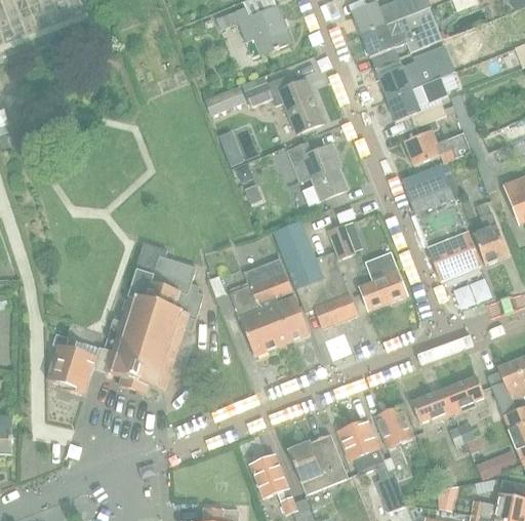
[(376,0),(351,10),(360,33),(386,23),(429,6),(432,4),(430,0),(386,0),(377,3),(376,0)]
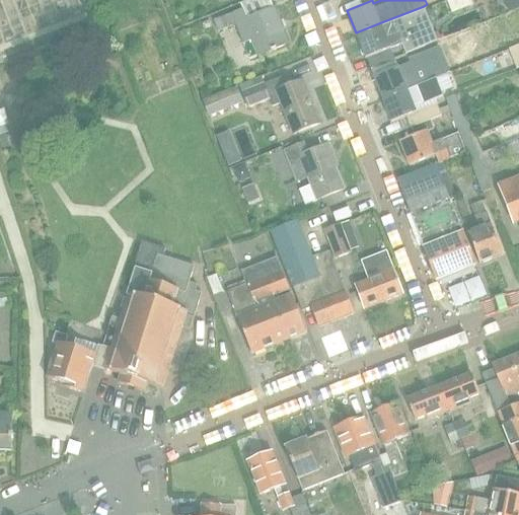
[(506,0),(509,8),(518,3),(518,0),(506,0)]
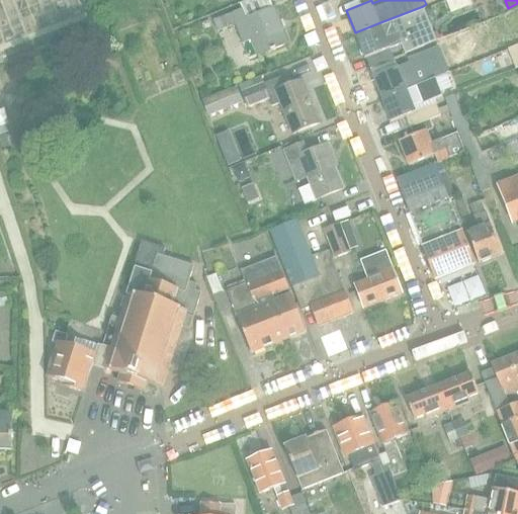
[(246,16),(243,6),(213,18),(217,27),(235,20),(249,56),(287,40),(274,5),(246,16)]
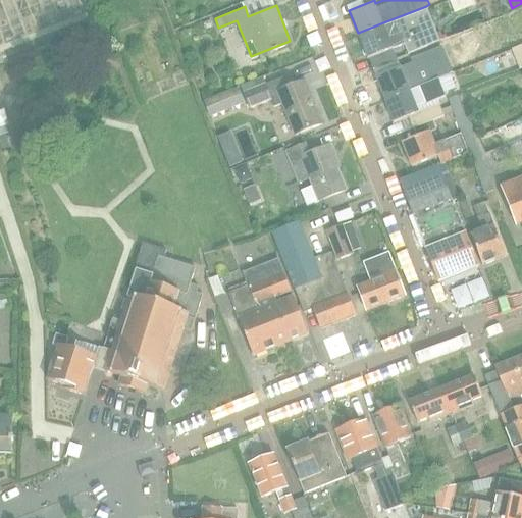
[(383,22),(358,33),(367,55),(393,45),(403,41),(407,51),(438,39),(426,6),(383,22)]
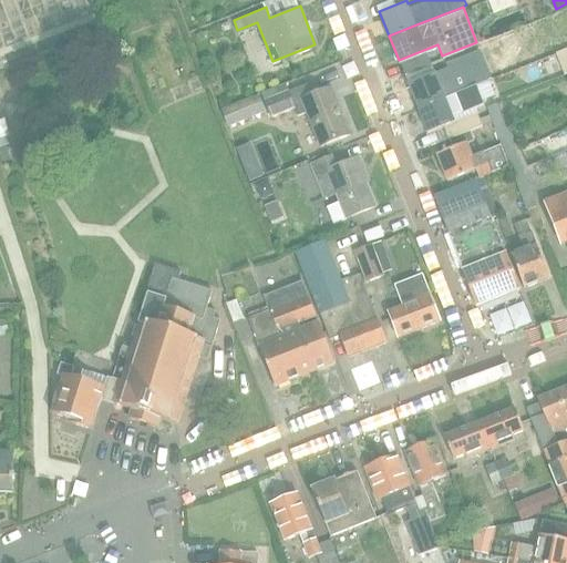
[(408,81),(418,105),(444,94),(434,70),(408,81)]
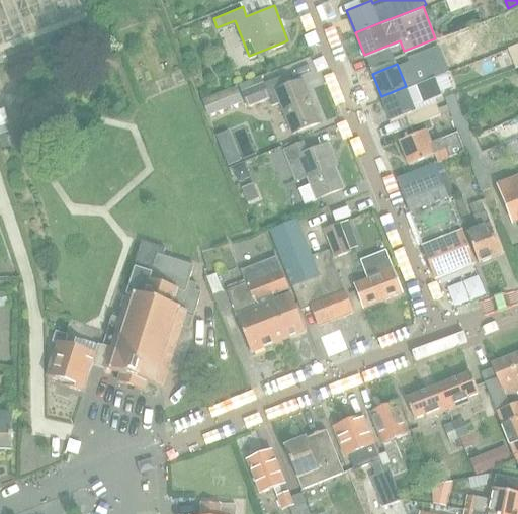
[(284,72),(263,81),(269,96),(271,103),(280,99),(292,131),(320,119),(303,77),(288,82),(284,72)]
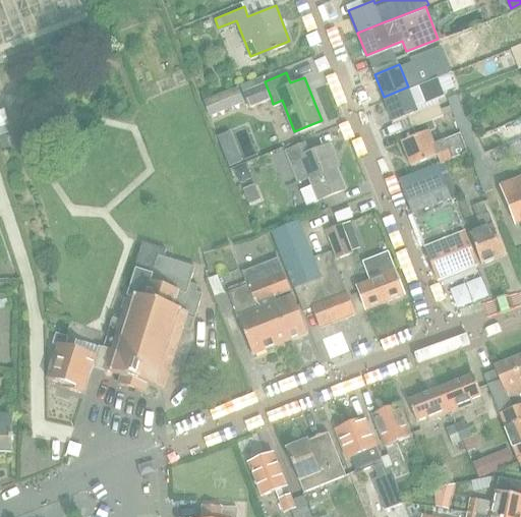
[(438,75),(408,87),(384,97),(393,120),(408,114),(418,110),(417,109),(416,105),(445,94),(438,75)]
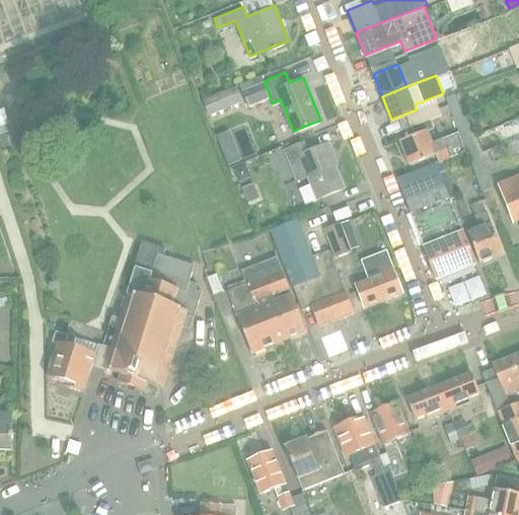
[(264,81),(241,89),(247,104),(270,96),(264,81)]
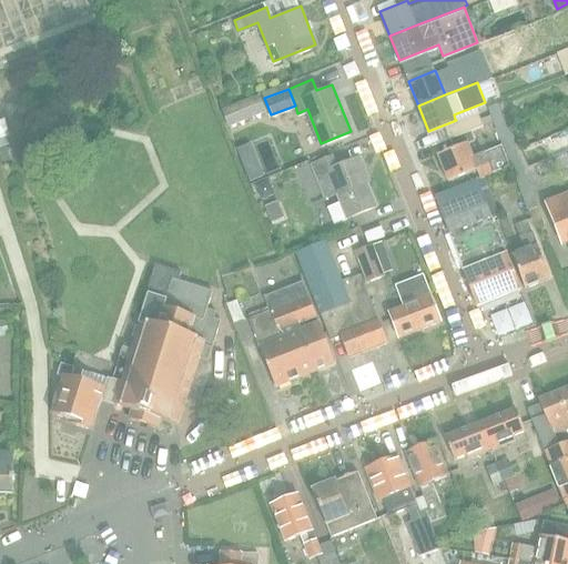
[(227,123),(264,109),(257,92),(221,107),(227,123)]
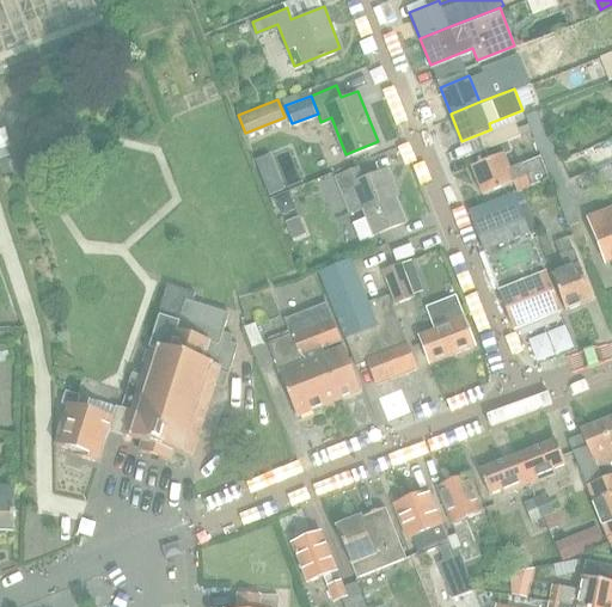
[(569,222),(580,219),(536,109),(526,112),(569,222)]
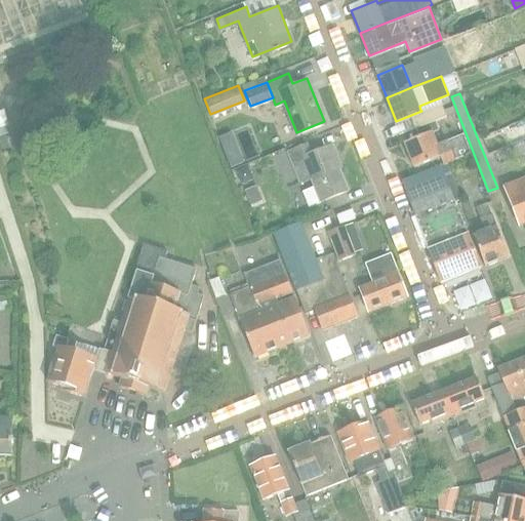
[(441,102),(420,110),(421,111),(411,115),(416,127),(435,120),(435,119),(446,114),(441,102)]
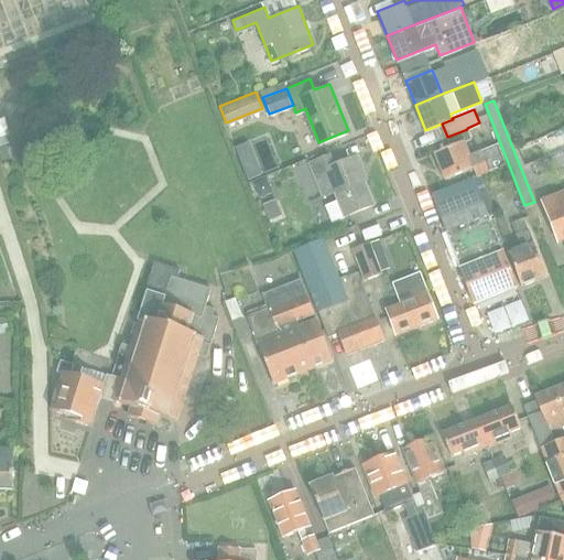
[(470,137),(467,129),(447,137),(451,144),(434,151),(445,178),(484,161),(486,168),(505,160),(498,142),(469,154),(464,140),(470,137)]
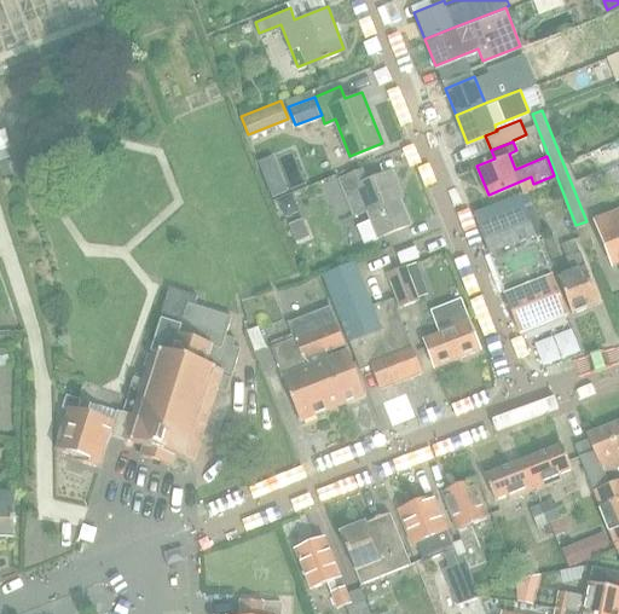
[(6,154),(0,155),(0,167),(1,171),(10,168),(6,154)]
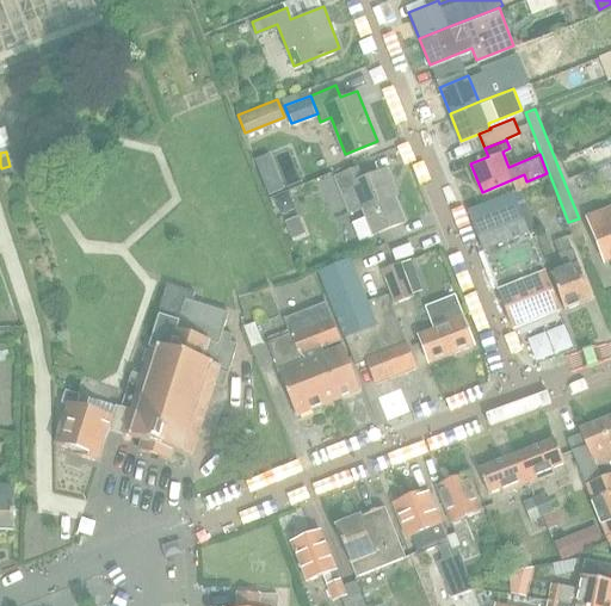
[(560,165),(565,180),(584,175),(579,160),(560,165)]
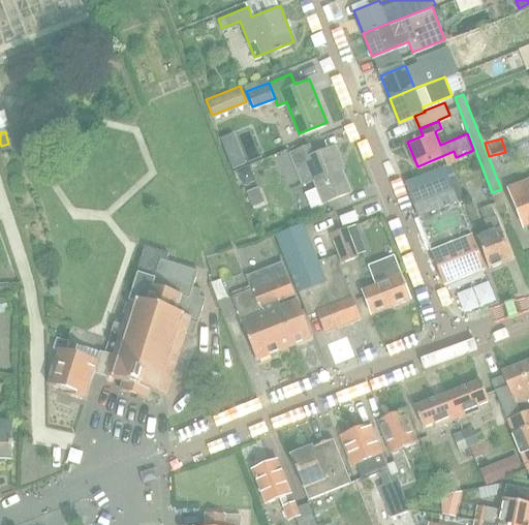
[(309,144),(289,151),(302,182),(313,177),(316,185),(305,190),(311,205),(350,189),(341,167),(344,166),(335,145),(313,153),(309,144)]
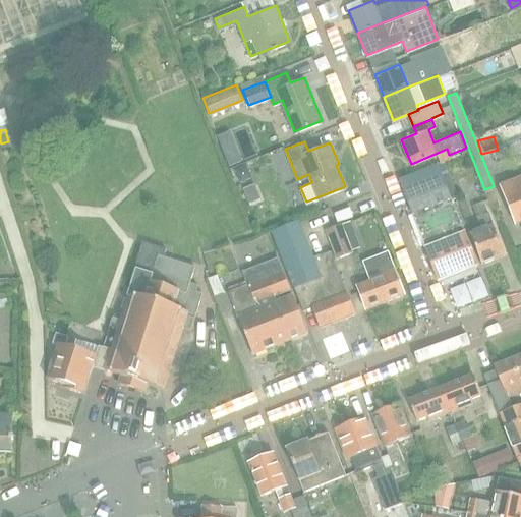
[(238,151),(226,156),(229,163),(241,158),(238,151)]
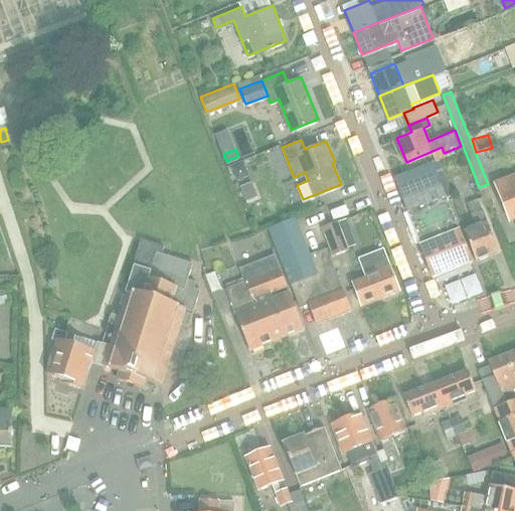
[(433,160),(393,175),(419,242),(432,275),(472,260),(460,227),(459,227),(433,160)]
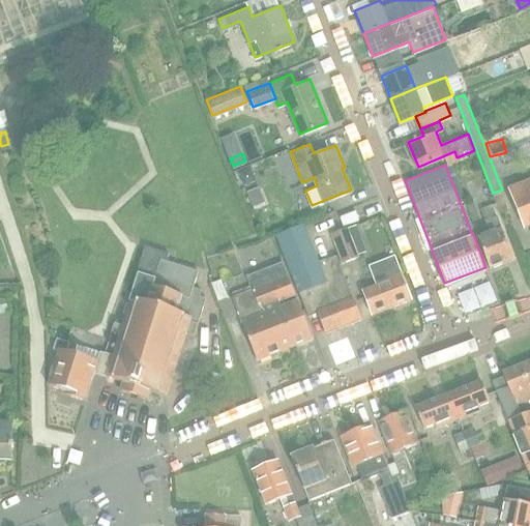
[(249,167),(239,171),(244,182),(251,179),(253,174),(249,167)]
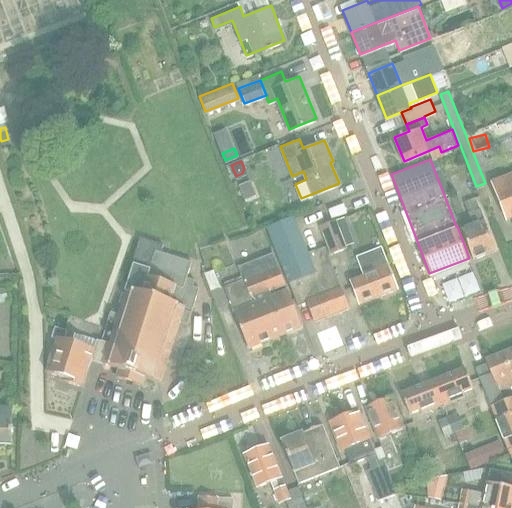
[(497,188),(496,189),(507,217),(511,214),(511,174),(511,175),(511,176),(505,179),(504,178),(498,180),(499,182),(495,183),(497,188)]
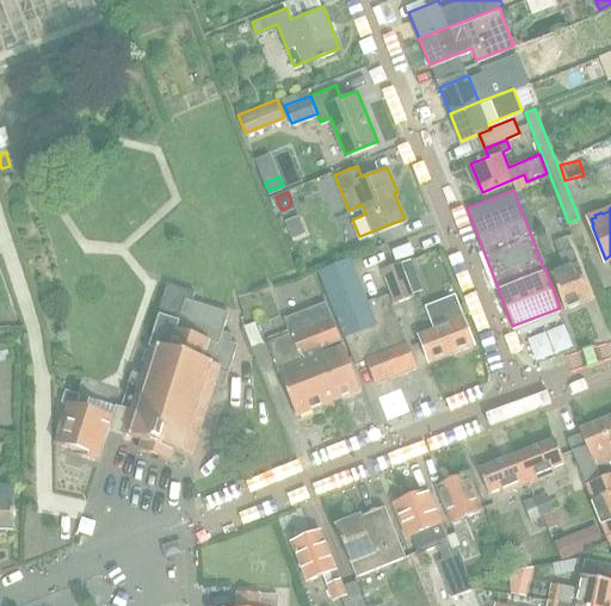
[(592,295),(566,234),(553,239),(565,266),(550,272),(565,305),(592,295)]
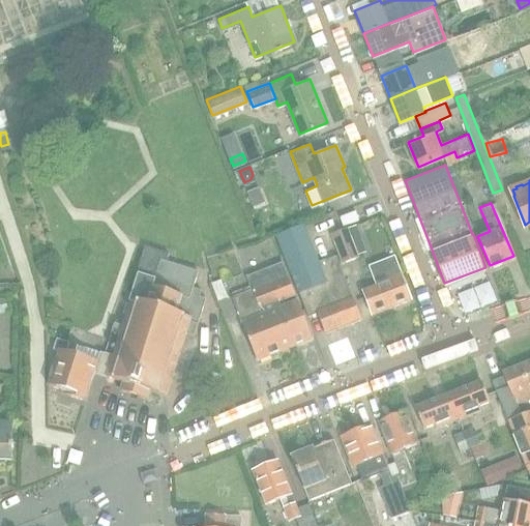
[(318,261),(302,222),(275,232),(291,271),(295,270),(302,289),(298,291),(306,314),(318,310),(326,330),(360,317),(335,254),(319,260),(318,261)]
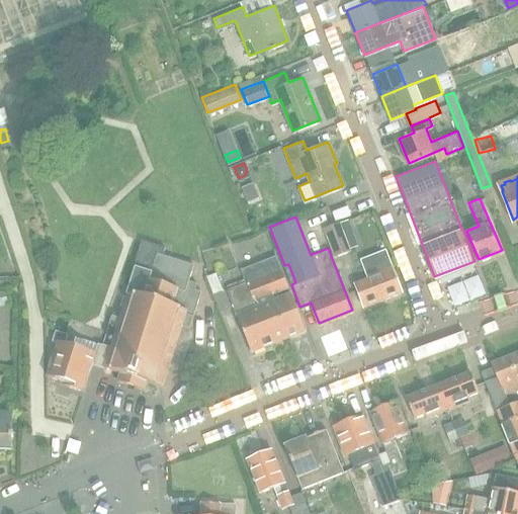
[(340,221),(334,223),(326,226),(338,255),(351,249),(340,221)]
